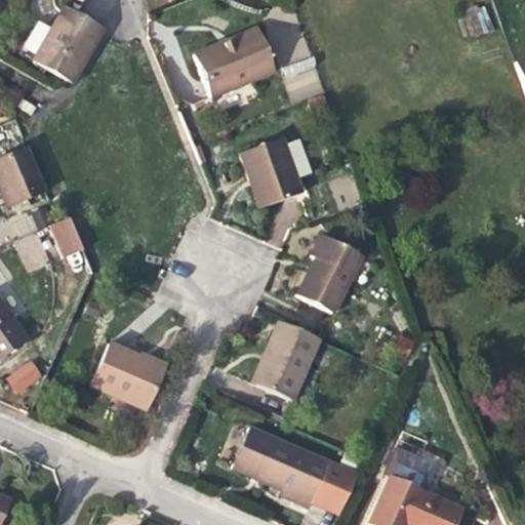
[(489,7),(467,7),(467,33),(489,34),(489,7)]
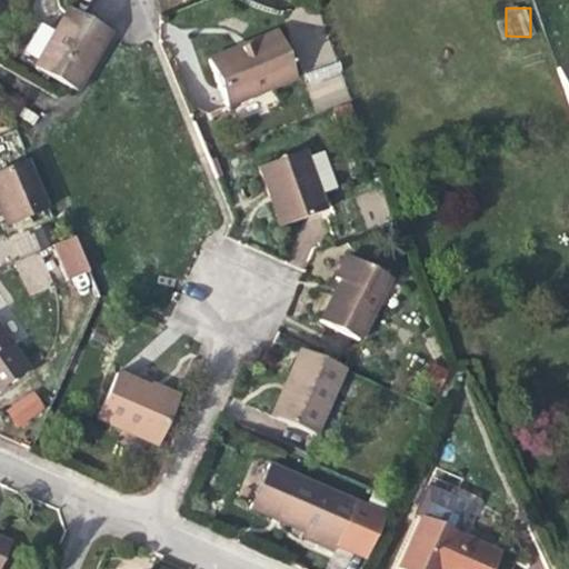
[(98,52),(109,31),(69,9),(35,68),(71,89),(88,59),(92,62),(98,52)]
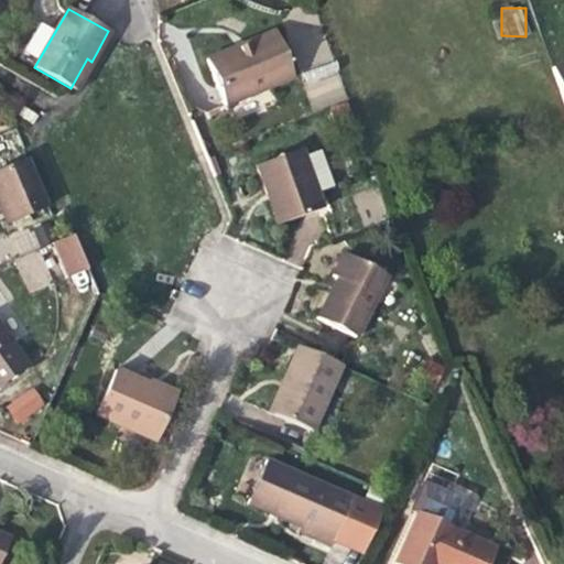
[(292,77),(273,31),(240,45),(206,58),(225,106),(292,77)]
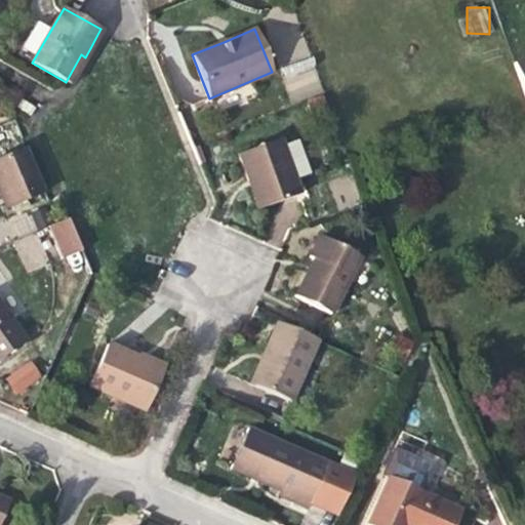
[(524,58),(513,64),(524,96),(524,58)]
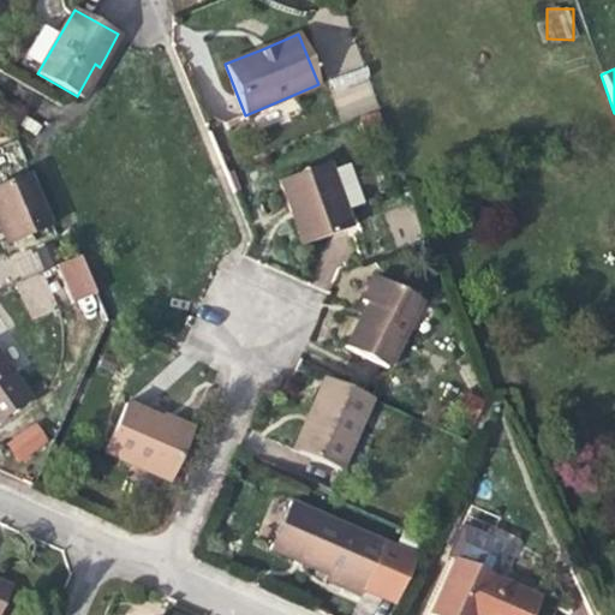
[(369,70),(330,77),(338,119),(377,111),(369,70)]
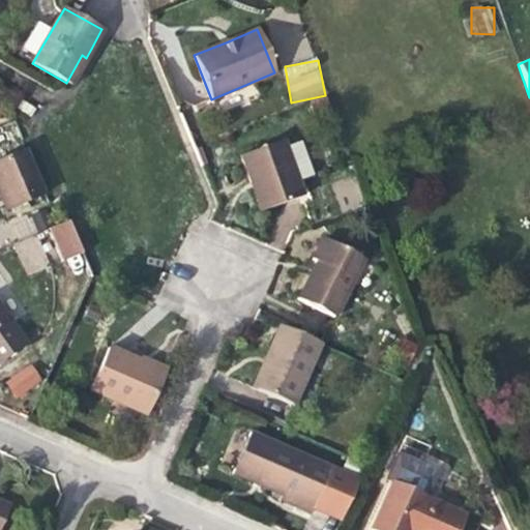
[(283,140),(240,155),(249,182),(255,181),(264,209),(303,196),(298,182),(313,177),(300,142),(286,147),(283,140)]
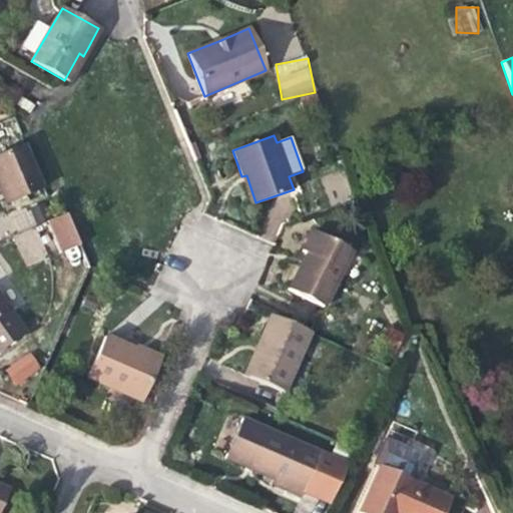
[(43,187),(24,144),(0,154),(0,188),(6,203),(43,187)]
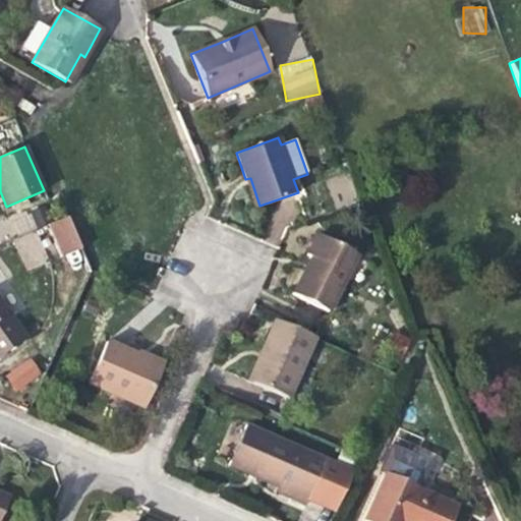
[(250,178),(245,179),(251,195),(255,208),(259,206),(250,178)]
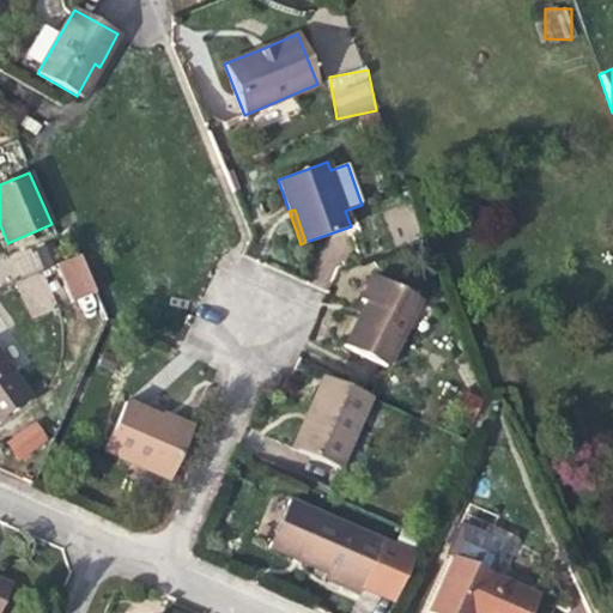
[(98,299),(79,255),(46,269),(65,314),(98,299)]
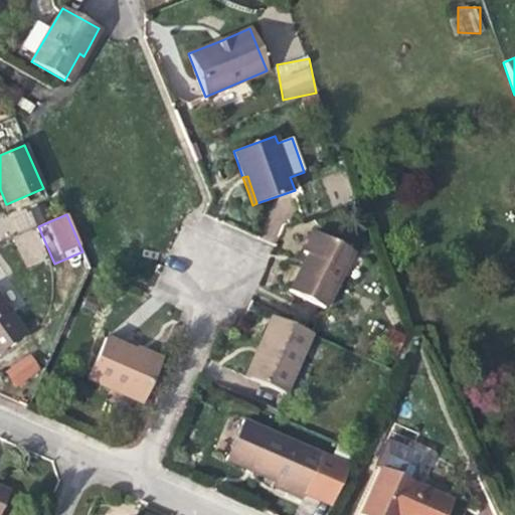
[(35,227),(12,236),(25,269),(48,259),(35,227)]
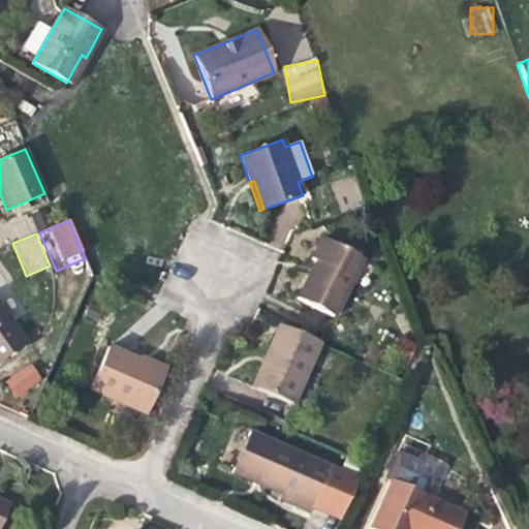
[(333,317),(363,258),(321,238),(311,259),(315,261),(312,269),(297,299),(333,317)]
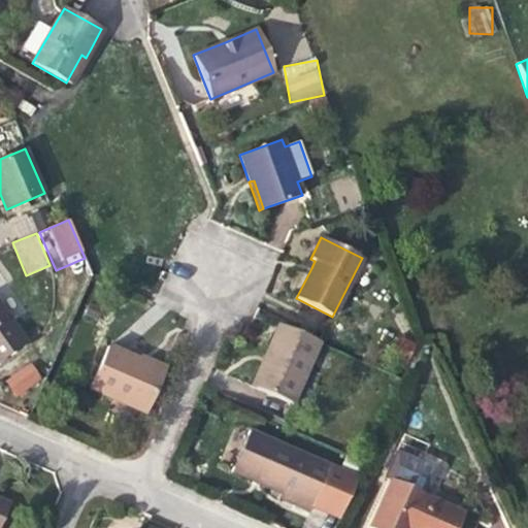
[(0,361),(26,342),(0,304),(0,361)]
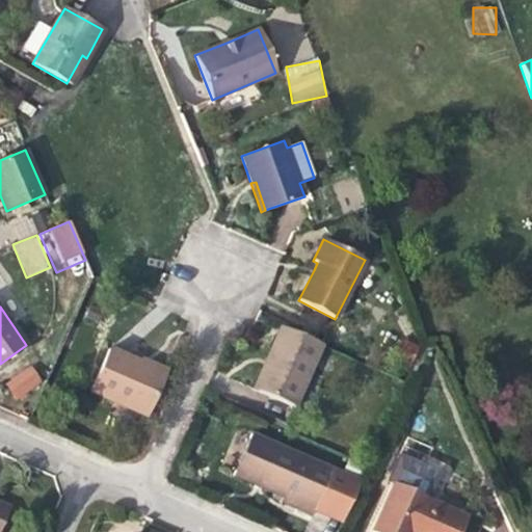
[(320,344),(281,326),(266,361),(270,363),(258,392),(292,407),(320,344)]
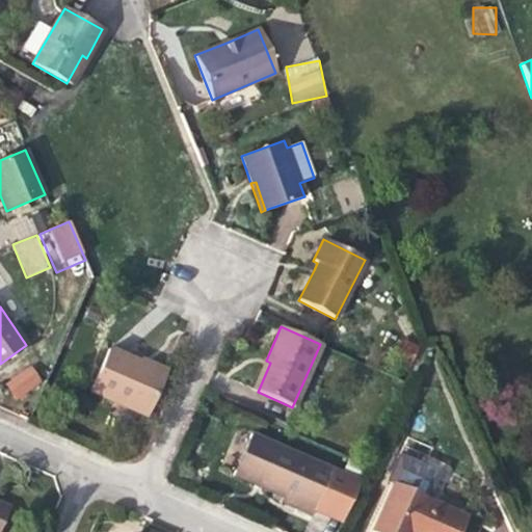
[(148,416),(165,374),(108,349),(89,390),(122,404),(148,416)]
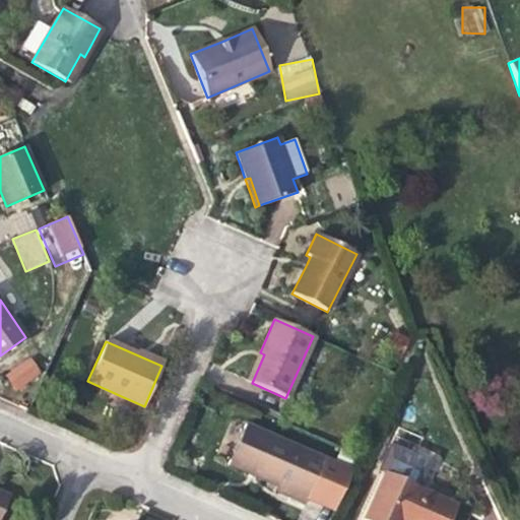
[(264,354),(260,352),(252,368),(247,380),(252,383),(264,354)]
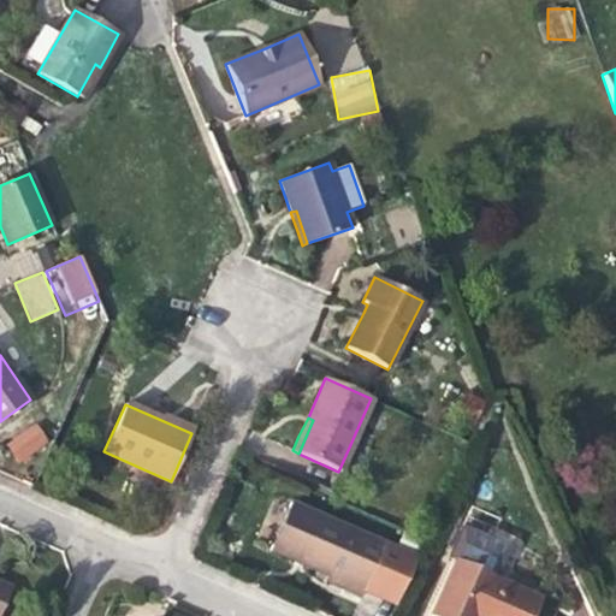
[(34,421),(5,444),(21,465),(49,440),(34,421)]
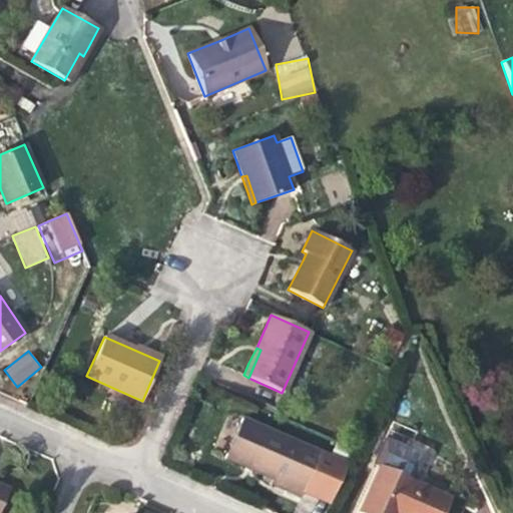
[(301,497),(320,453),(241,419),(224,459),(259,474),(272,480),(270,484),(301,497)]
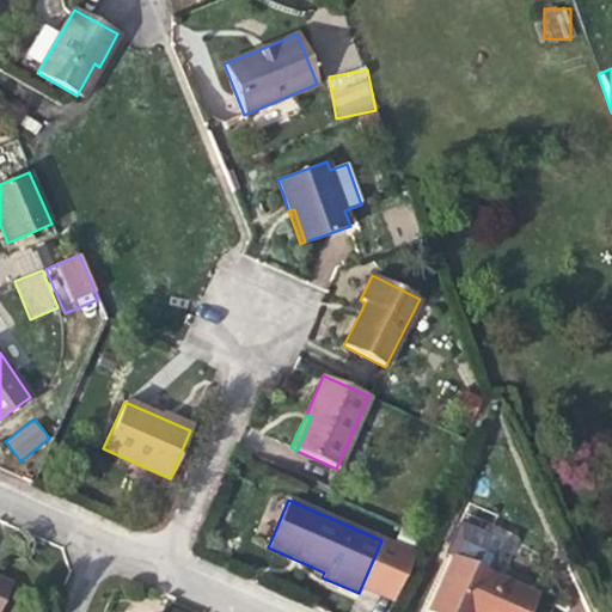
[(528,611),(537,594),(452,557),(427,611),(429,611),(528,611)]
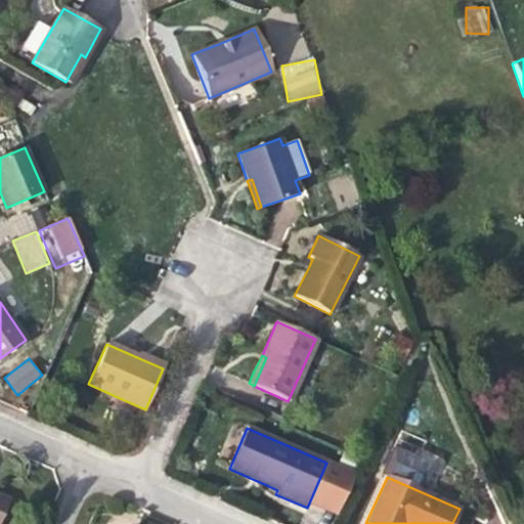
[(0,519),(9,501),(0,497),(0,519)]
